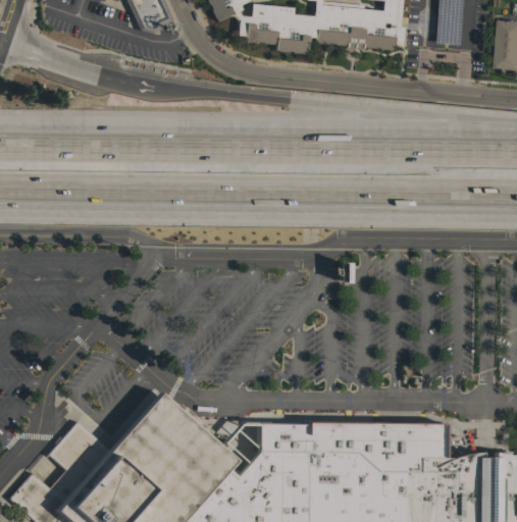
[(165,0),(174,19),(162,25),(163,29),(154,33),(142,30),(127,0),(165,0)]
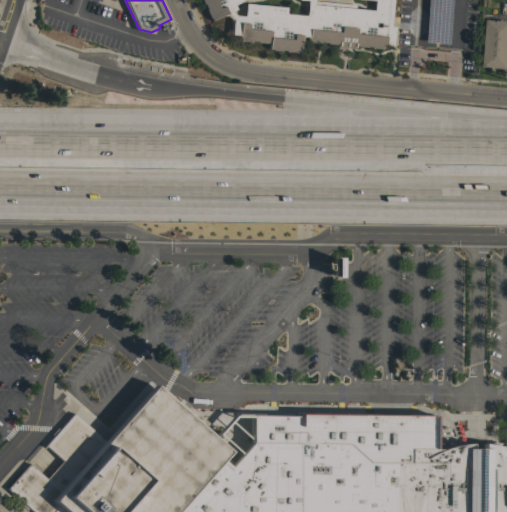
[(396,0),(394,26),(399,26),(397,45),(388,44),(388,48),(385,47),(385,48),(376,48),(376,46),(370,46),(370,47),(360,46),(360,45),(358,45),(357,48),(342,46),(343,43),(340,43),(340,44),(330,43),(330,42),(324,41),(324,42),(314,42),(314,41),(311,40),(312,39),(311,38),(311,37),(306,36),(305,39),(304,38),(303,51),(300,51),(300,52),(290,51),(290,50),(285,50),(285,51),(275,50),(275,49),(272,48),(272,42),(270,42),(270,43),(260,42),(260,41),(254,40),(254,41),(245,41),(245,39),(242,39),(242,35),(235,34),(236,20),(229,15),(227,16),(227,14),(215,20),(214,17),(213,18),(209,9),(210,9),(208,3),(207,4),(205,0),(396,0)]
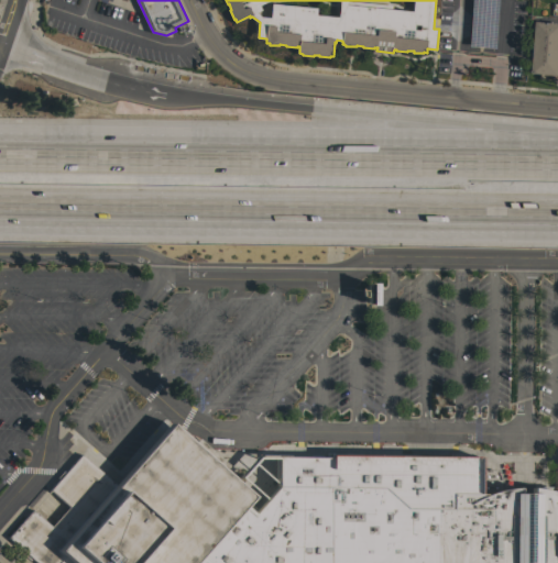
[(536,21),(557,23),(557,75),(532,73),(536,21)]
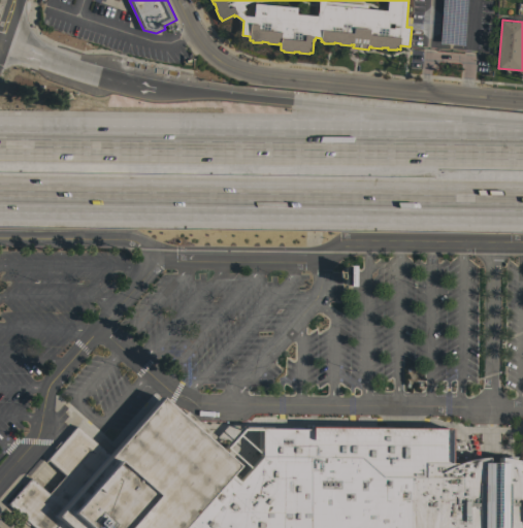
[(465,32),(444,29),(442,44),(463,47),(465,32)]
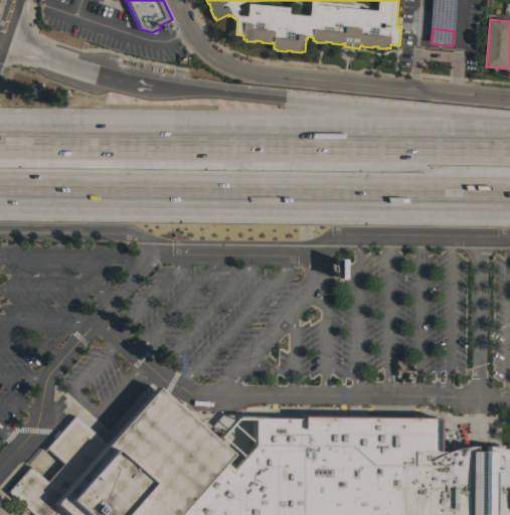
[(179,514),(37,514),(32,510),(30,513),(23,506),(25,504),(10,491),(33,466),(49,481),(65,463),(48,448),(57,439),(55,437),(61,431),(62,432),(77,414),(109,443),(159,386),(181,406),(186,400),(216,428),(211,434),(234,454),(225,464),(179,514)]
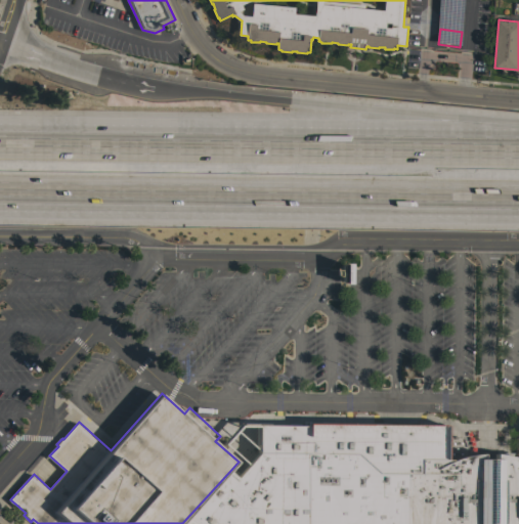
[(518,523),(182,523),(229,472),(252,463),(261,453),(262,426),(447,427),(446,461),(457,461),(466,456),(475,454),(484,453),(485,460),(496,459),(496,453),(503,454),(509,455),(517,457),(518,457),(518,523)]
